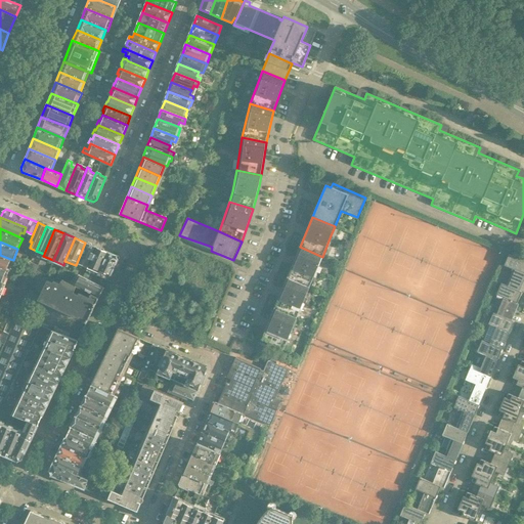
[(87,269),(96,247),(85,243),(76,265),(87,269)]
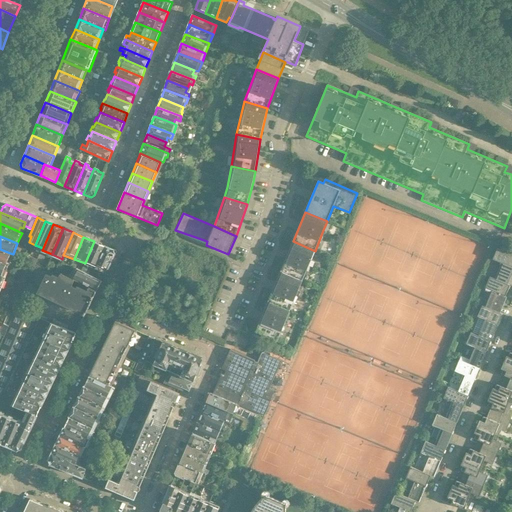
[(95,268),(104,246),(94,241),(85,263),(95,268)]
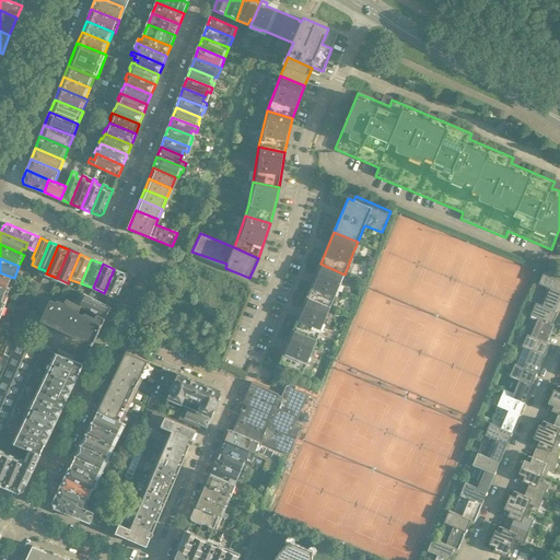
[(330,307),(340,284),(345,275),(321,264),(306,298),(330,307)]
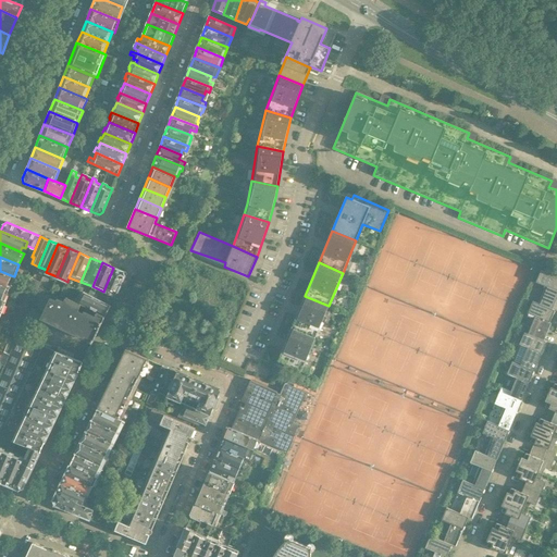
[(115,297),(125,275),(123,272),(113,268),(103,292),(115,297)]
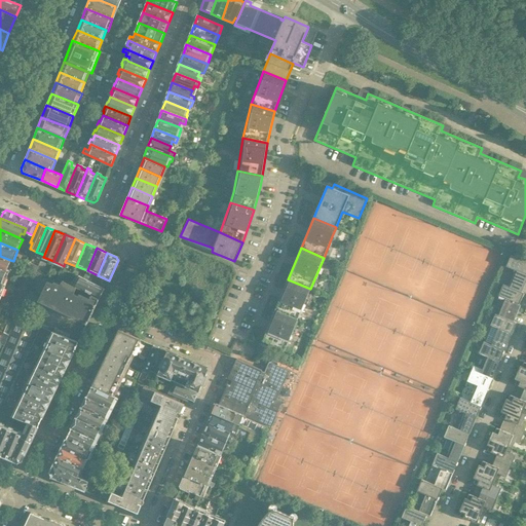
[(520,292),(525,275),(525,261),(511,255),(505,266),(515,270),(509,287),(520,292)]
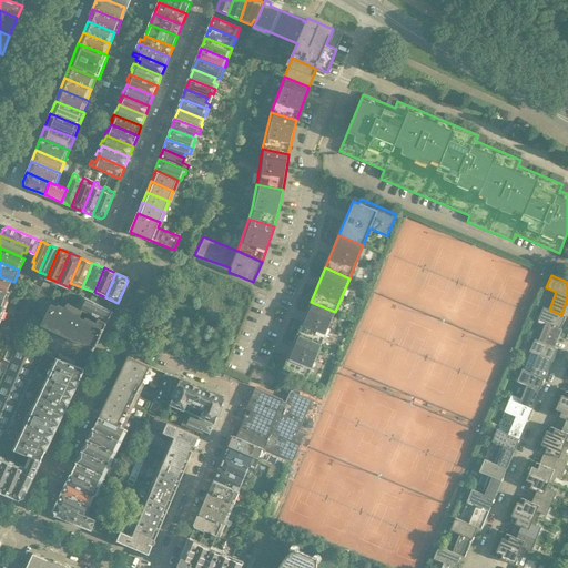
[(16,283),(14,282),(11,281),(0,276),(0,290),(7,293),(10,294),(13,286),(16,283)]
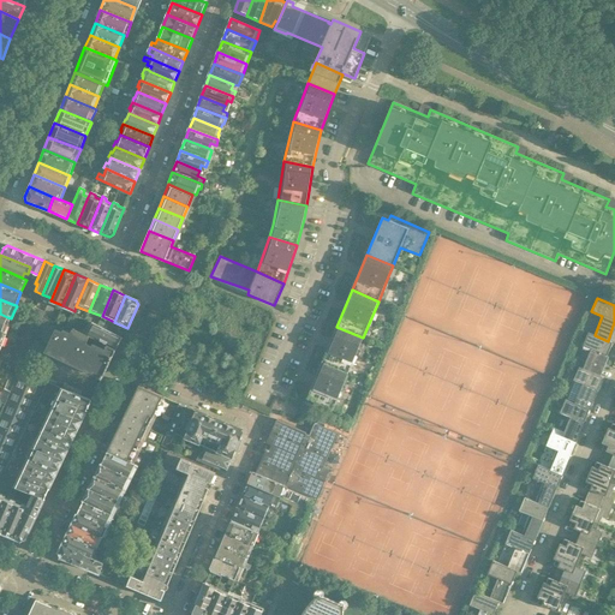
[(11,318),(7,317),(0,314),(0,328),(3,329),(6,330),(11,318)]
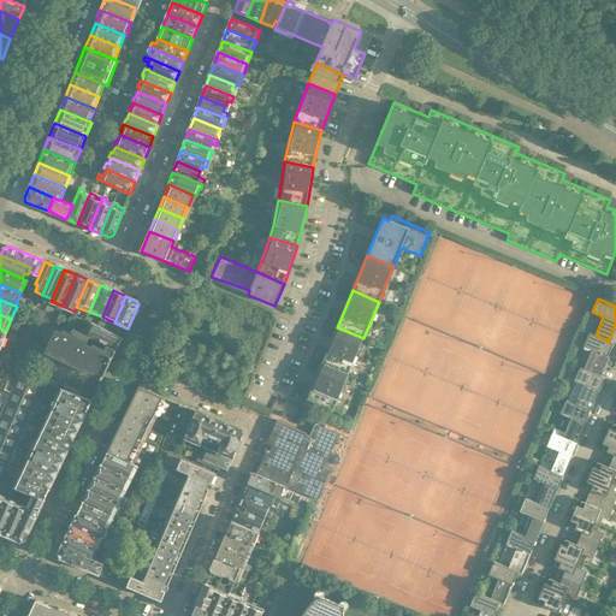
[(122,338),(118,336),(111,332),(90,323),(84,337),(89,339),(106,348),(116,353),(122,338)]
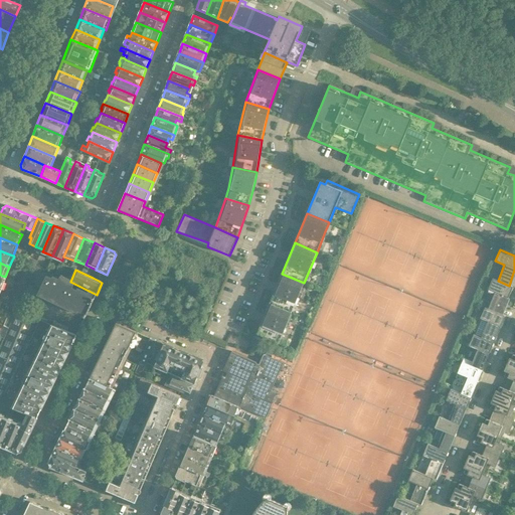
[(292,313),(300,292),(304,283),(282,274),(269,304),(292,313)]
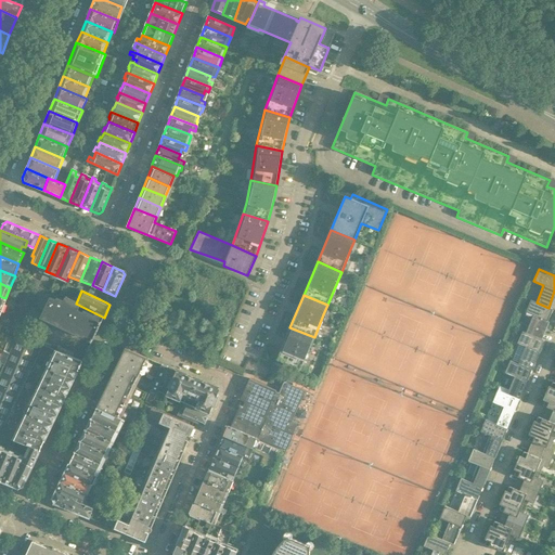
[(92,341),(104,318),(95,313),(94,317),(85,311),(84,313),(78,311),(80,306),(76,304),(66,299),(64,302),(57,299),(56,301),(52,299),(42,318),(92,341)]
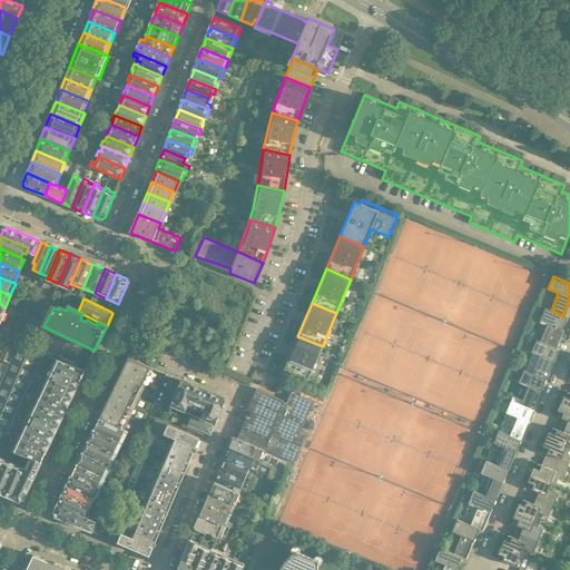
[(554,347),(567,317),(563,316),(551,311),(544,308),(540,321),(550,325),(542,343),(554,347)]
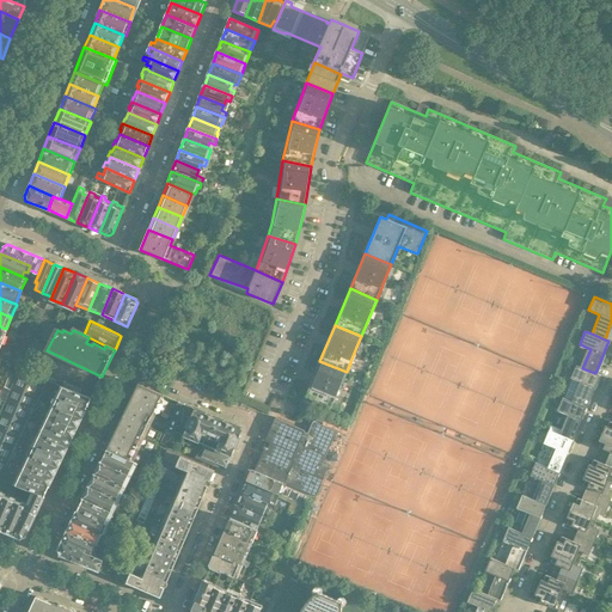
[(25,369),(32,352),(29,349),(22,367),(25,369)]
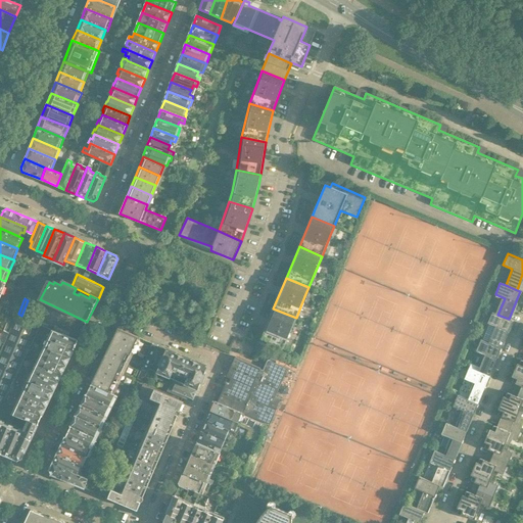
[(290,332),(292,327),(296,318),(273,308),(260,339),(290,351),(293,340),(289,338),(291,333),(290,332)]
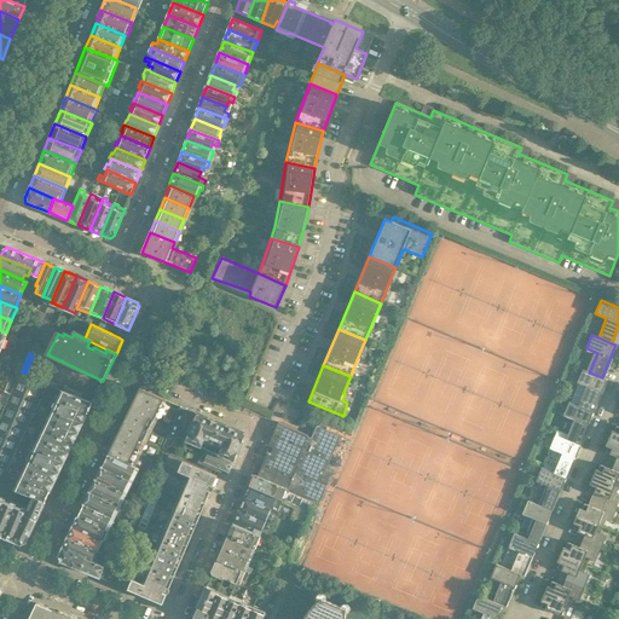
[(593,412),(607,380),(602,377),(589,372),(583,369),(577,382),(586,387),(578,406),(593,412)]
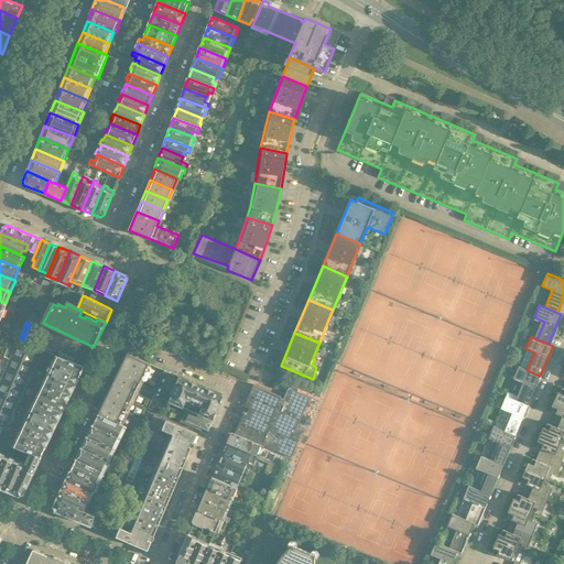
[(0,440),(4,432),(26,387),(39,360),(43,350),(18,342),(0,382),(0,440)]
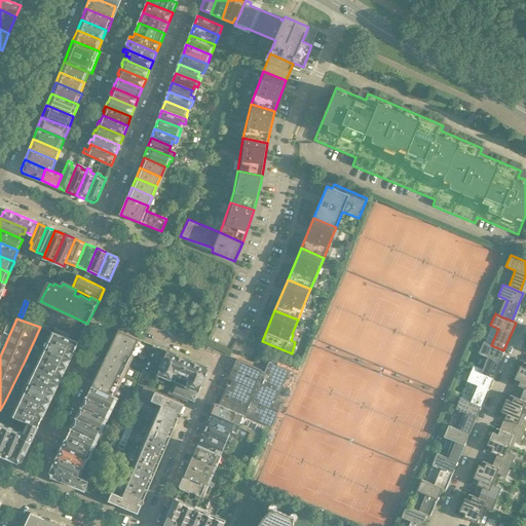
[(78,341),(55,333),(40,327),(36,336),(43,339),(74,350),(78,341)]
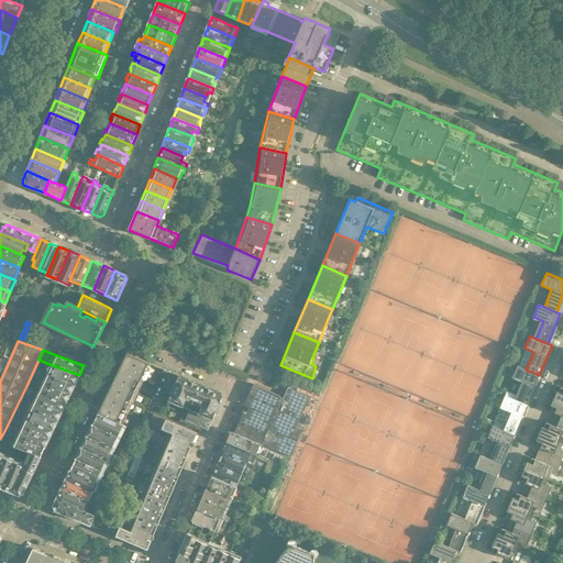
[(120,423),(140,382),(143,375),(158,382),(164,370),(127,353),(98,412),(98,414),(120,423)]
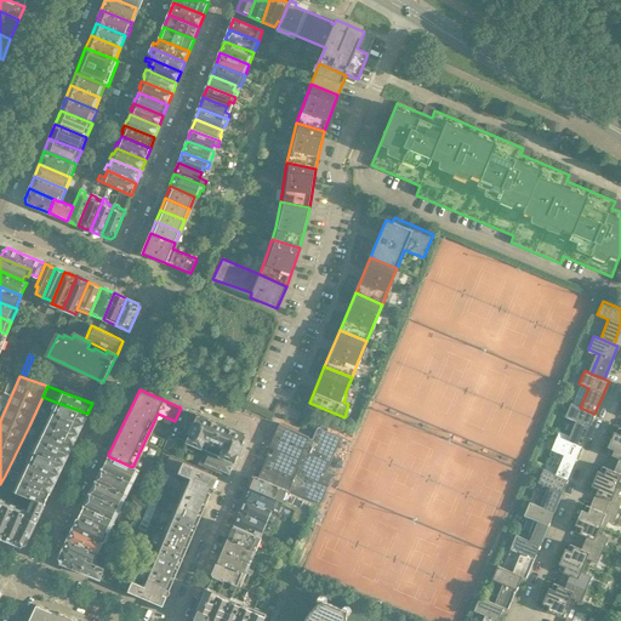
[(87,414),(51,400),(46,409),(84,423),(87,414)]
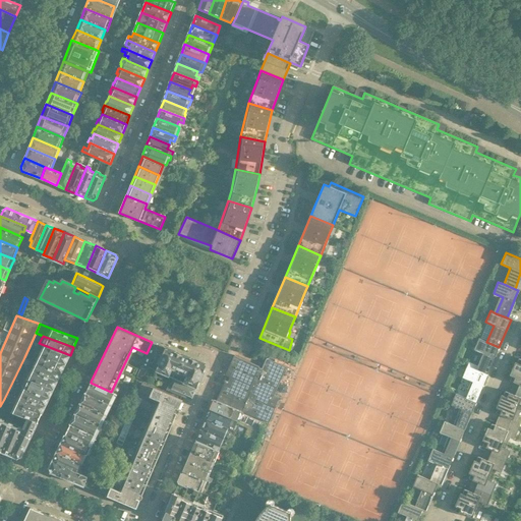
[(487,374),(499,347),(486,342),(478,339),(474,350),(483,353),(478,365),(476,369),(487,374)]
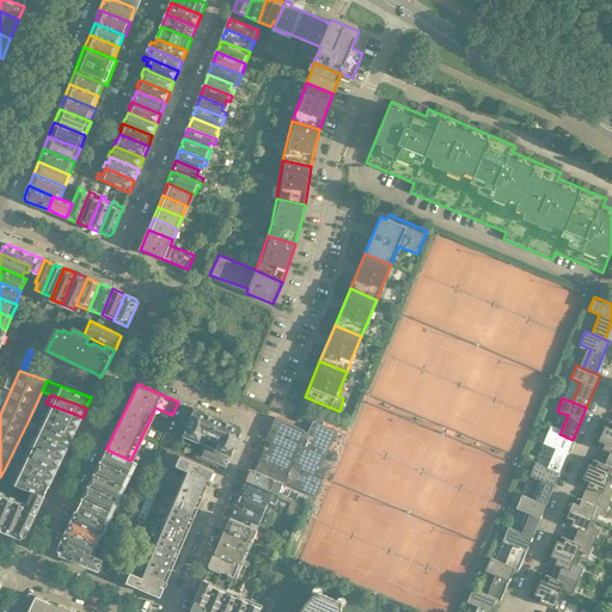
[(177,421),(184,404),(178,402),(172,415),(166,430),(172,434),(173,430),(177,421)]
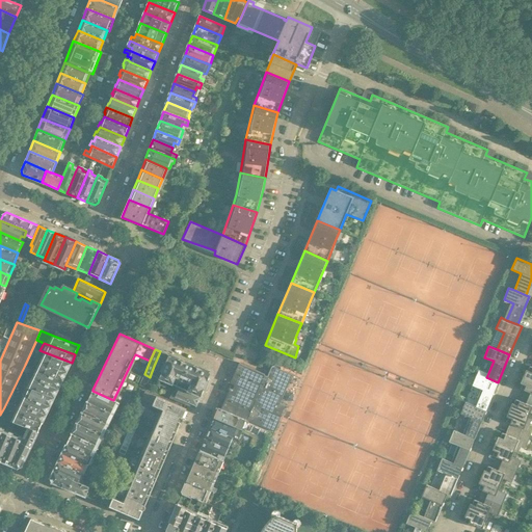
[(72,363),(40,350),(35,358),(68,371),(72,363)]
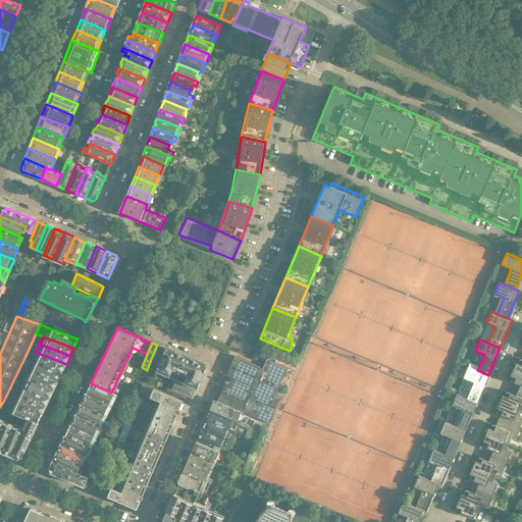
[(205,370),(206,368),(206,366),(205,365),(197,361),(195,360),(193,359),(191,359),(181,355),(179,353),(177,353),(175,353),(157,345),(151,359),(159,363),(160,361),(156,371),(175,380),(197,389),(197,387),(199,385),(200,383),(200,382),(204,373),(204,372),(205,372),(205,371),(205,370)]
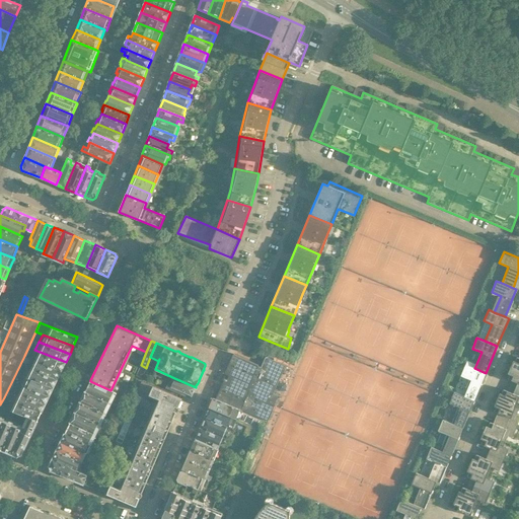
[(66,362),(34,350),(30,358),(62,370),(66,362)]
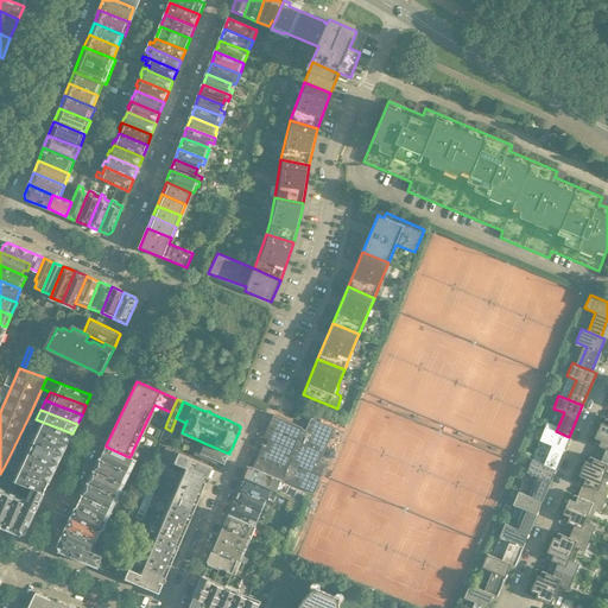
[(320,461),(334,428),(311,418),(305,430),(302,429),(303,428),(273,415),(263,437),(265,438),(263,443),(263,445),(259,454),(253,467),(282,480),(306,491),(310,492),(314,493),(321,476),(325,464),(320,461)]
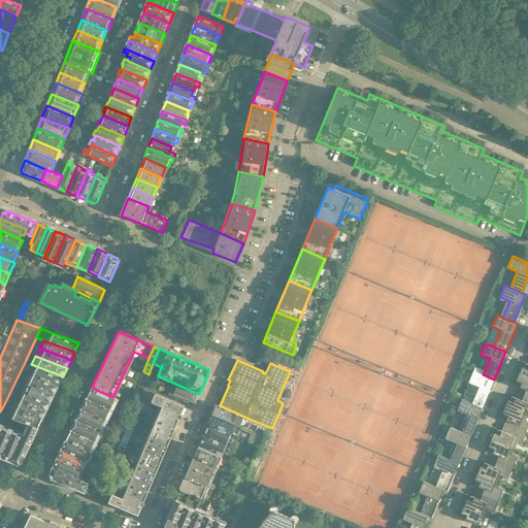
[(527,364),(526,363),(524,368),(522,367),(519,373),(527,377),(527,364)]
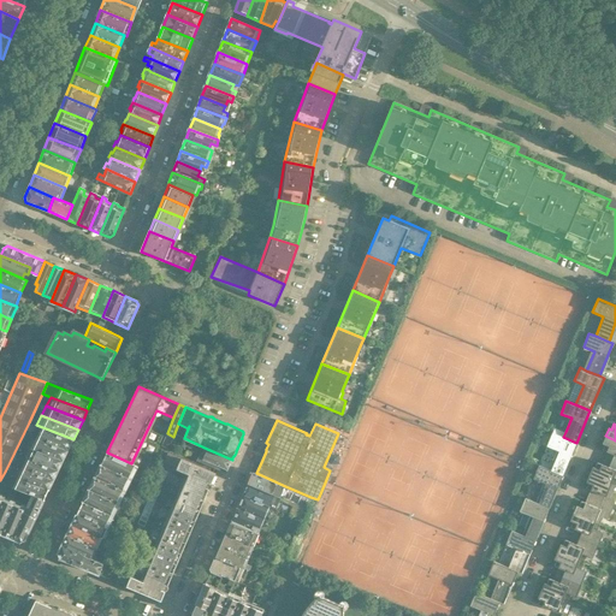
[(73,439),(36,425),(33,434),(69,450),(73,439)]
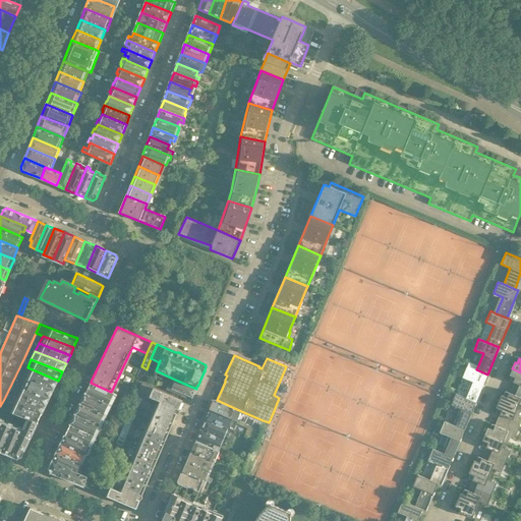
[(478,396),(487,374),(476,369),(467,366),(462,378),(471,381),(465,397),(465,398),(476,402),(478,396)]
